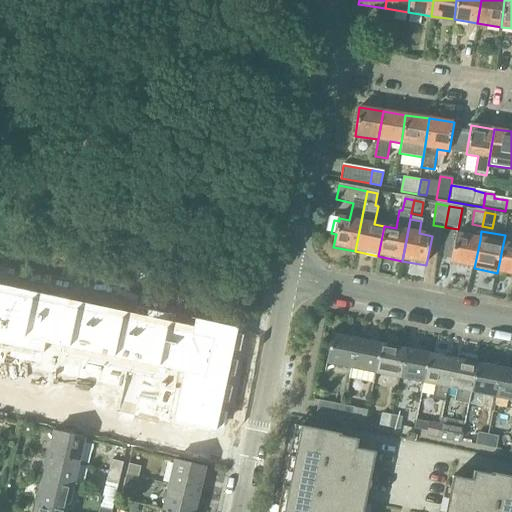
[(456,235),(450,264),(474,268),(480,240),(456,235)]
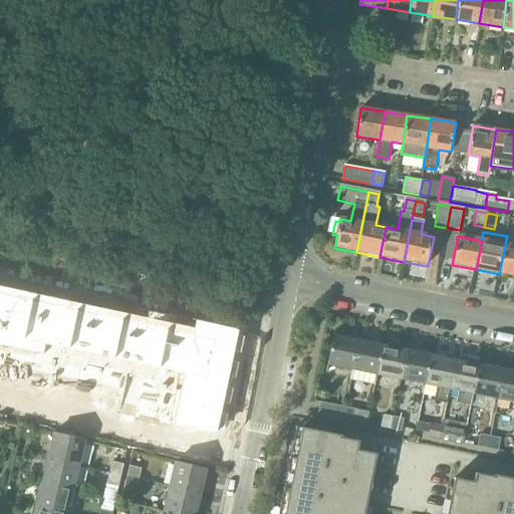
[(513,246),(505,245),(499,274),(513,276),(513,246)]
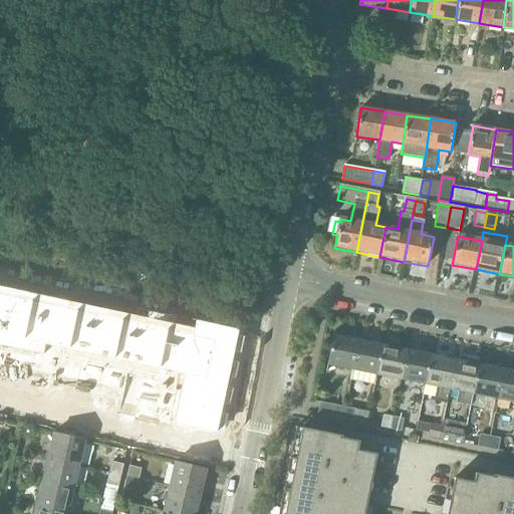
[(0,363),(123,390),(118,414),(160,423),(216,435),(239,329),(195,320),(137,308),(134,322),(69,309),(54,305),(0,293),(0,363)]
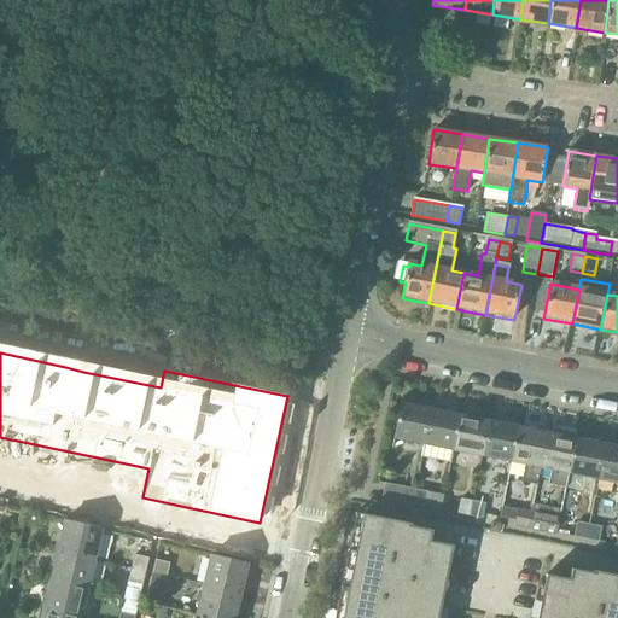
[(403,406),(396,442),(423,447),(430,412),(403,406)]
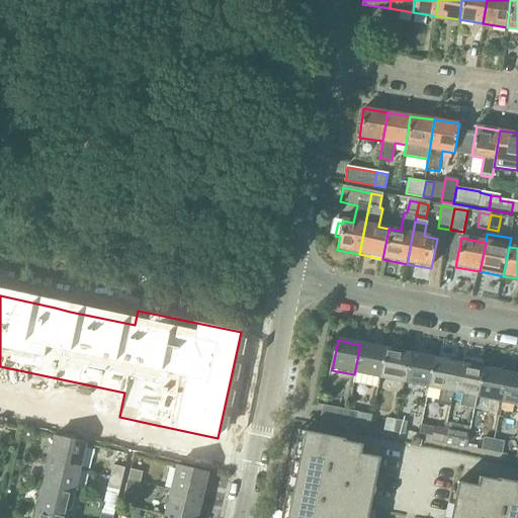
[(354,374),(352,382),(377,387),(378,379),(384,349),(360,345),(354,374)]
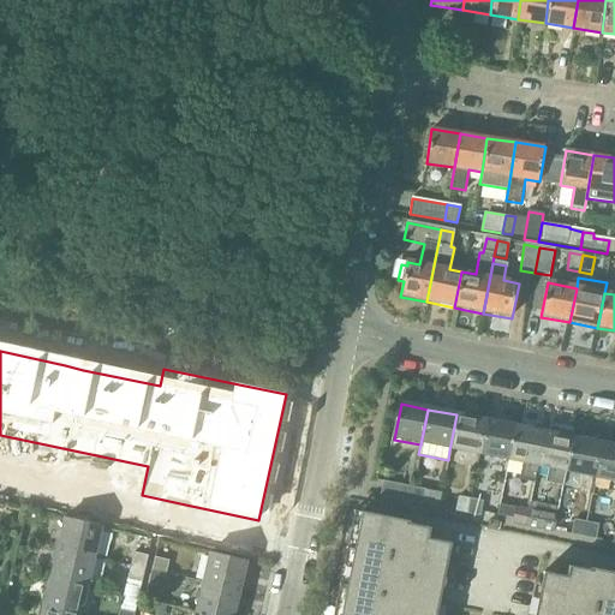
[(457,415),(449,451),(479,457),(487,421),(457,415)]
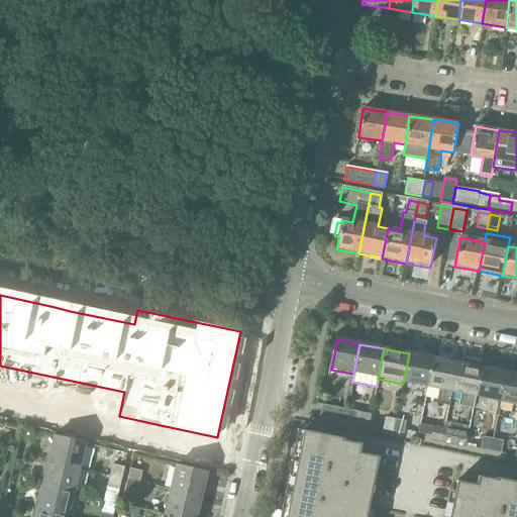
[(409,353),(403,384),(428,389),(433,358),(409,353)]
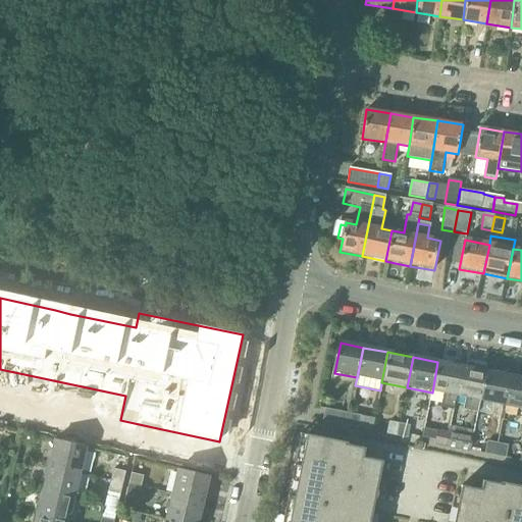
[(437,362),(432,393),(444,395),(444,394),(446,395),(442,408),(454,410),(457,397),(462,367),(437,362)]
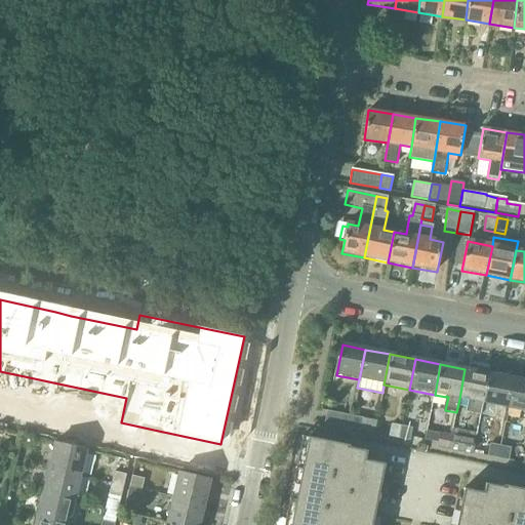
[(465,369),(459,399),(471,401),(468,412),(482,415),(484,404),(489,374),(488,373),(488,370),(479,368),(478,372),(465,369)]
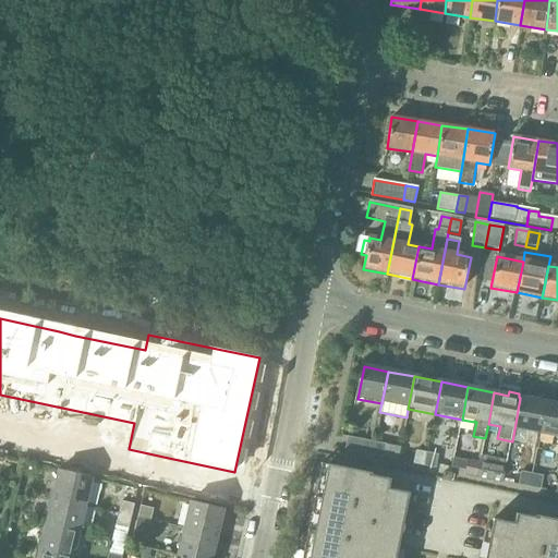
[(520,398),(514,429),(541,435),(547,402),(520,398)]
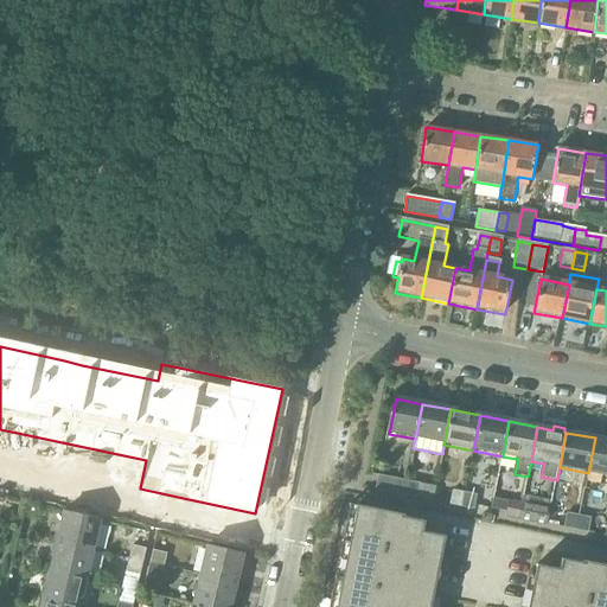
[(606,440),(595,438),(588,473),(606,477),(606,440)]
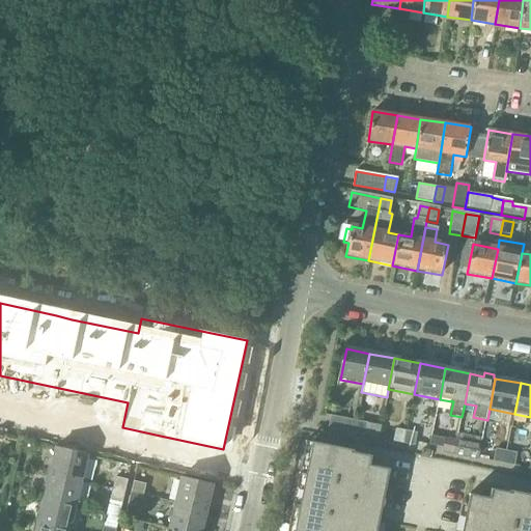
[(353,435),(355,422),(331,418),(329,429),(353,435)]
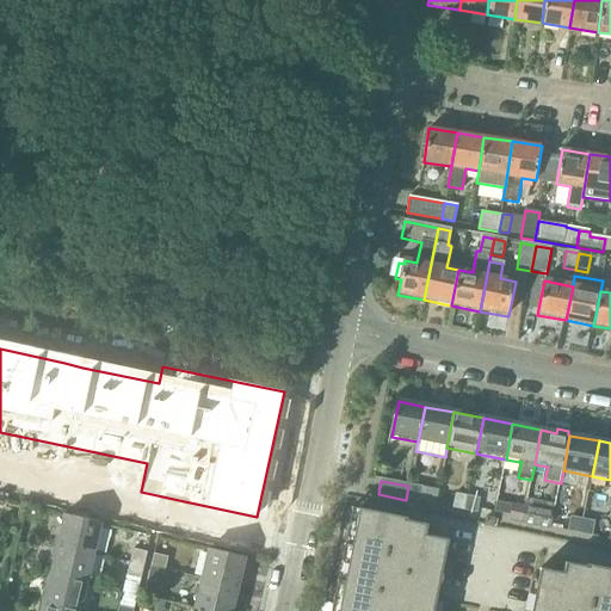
[(437,506),(439,492),(408,486),(406,500),(437,506)]
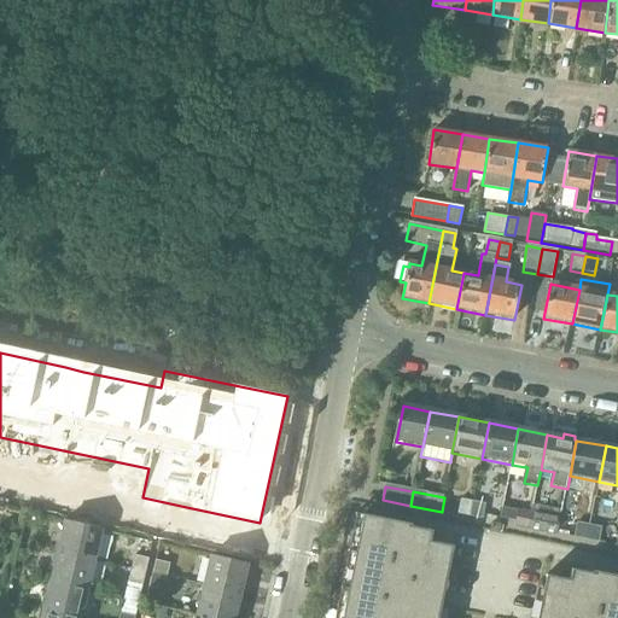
[(471,518),(474,503),(462,501),(460,516),(471,518)]
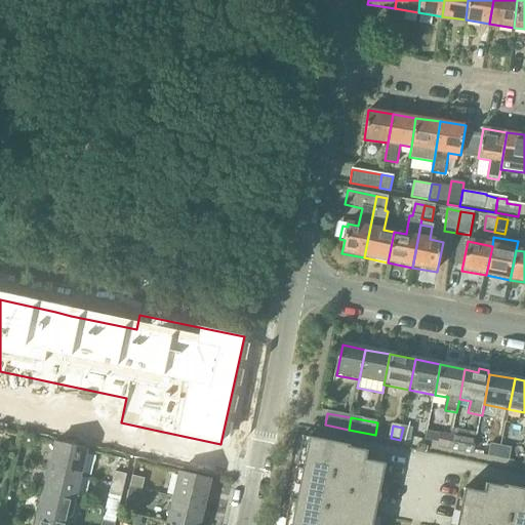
[(410,442),(412,430),(403,428),(400,440),(410,442)]
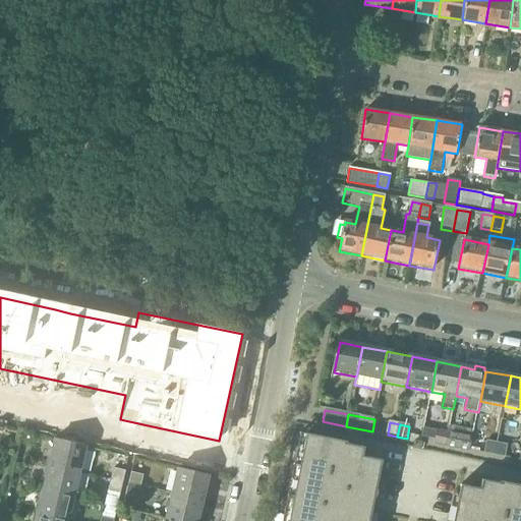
[(470,451),(473,433),(449,428),(448,433),(446,446),(470,451)]
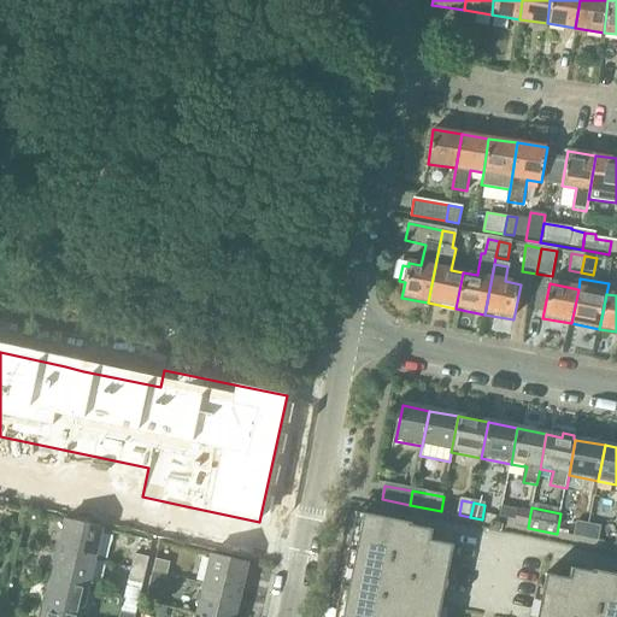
[(528,528),(530,513),(519,511),(501,509),(500,518),(517,522),(516,526),(528,528)]
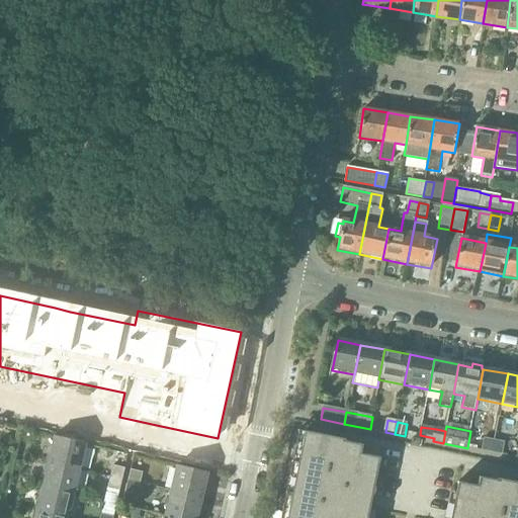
[(342,438),(304,431),(285,517),(366,517),(379,457),(359,453),(361,444),(341,441),(342,438)]
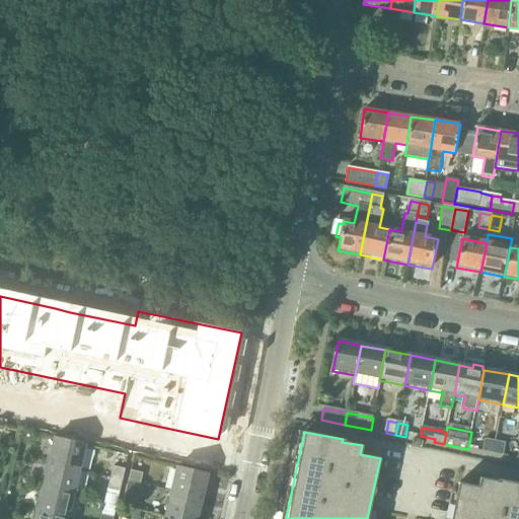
[(80,471),(86,445),(55,438),(49,463),(80,471)]
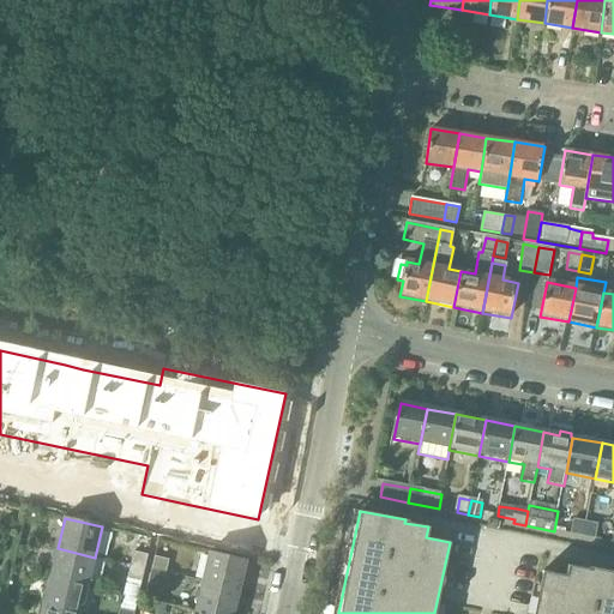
[(583,537),(585,524),(573,522),(571,535),(583,537)]
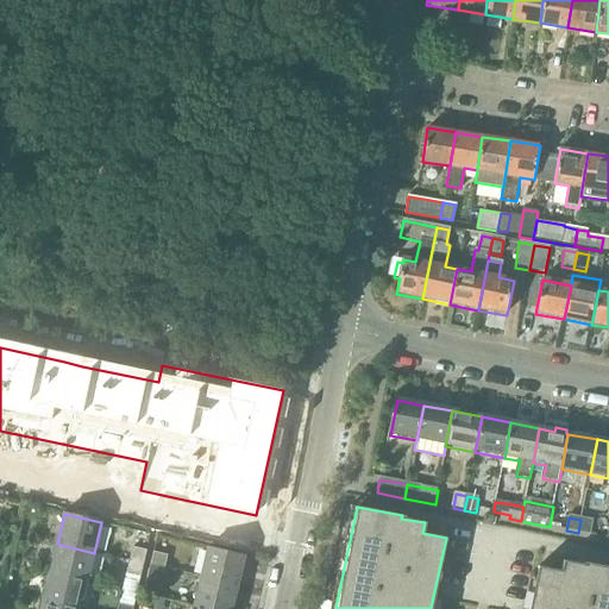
[(590,535),(592,521),(581,520),(578,533),(590,535)]
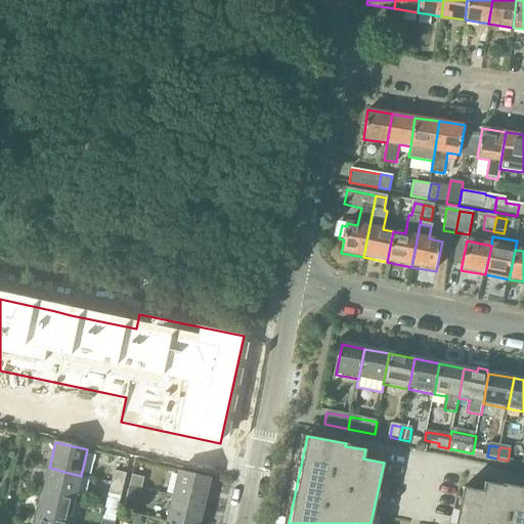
[(75,500),(81,476),(49,468),(43,492),(75,500)]
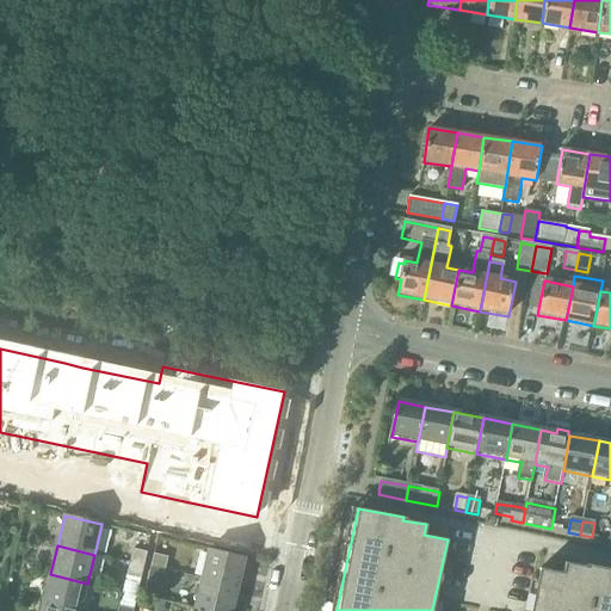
[(143,566),(147,553),(133,549),(129,562),(143,566)]
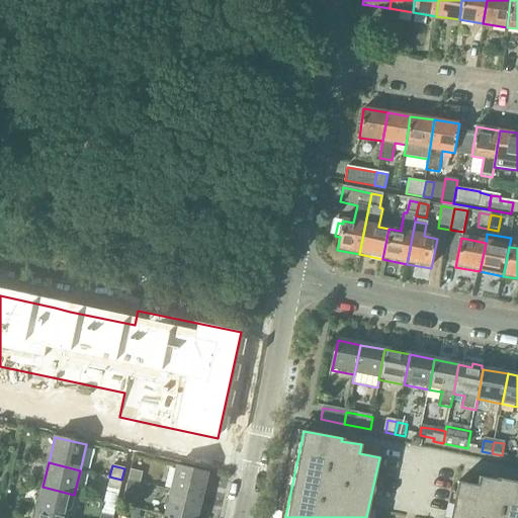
[(201,500),(207,473),(176,466),(170,492),(201,500)]
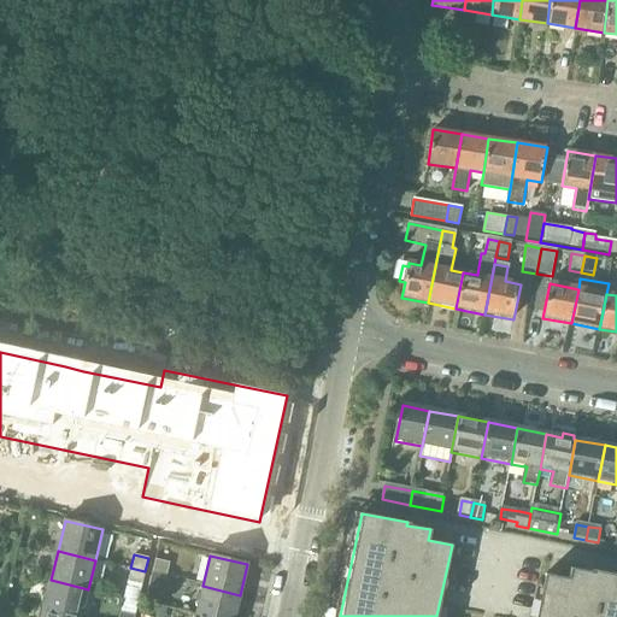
[(165,576),(169,563),(156,559),(152,573),(165,576)]
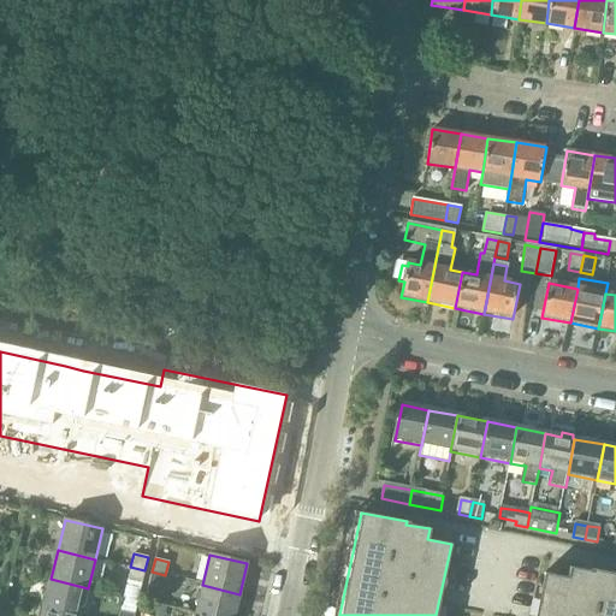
[(141,584),(144,570),(130,567),(128,580),(141,584)]
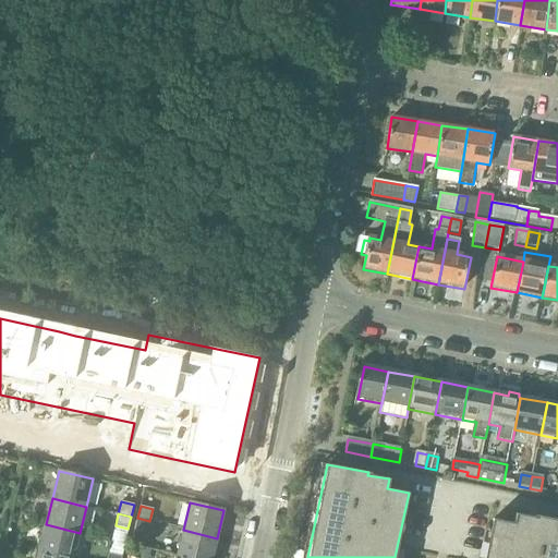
[(514,523),(494,519),(485,557),(557,557),(557,519),(536,514),(536,517),(517,513),(514,523)]
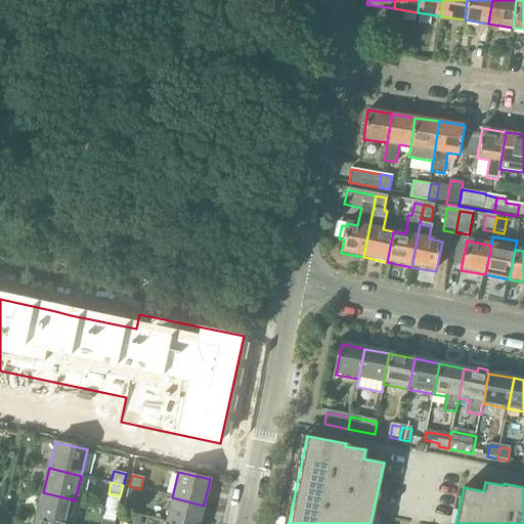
[(138,500),(140,489),(129,486),(126,497),(138,500)]
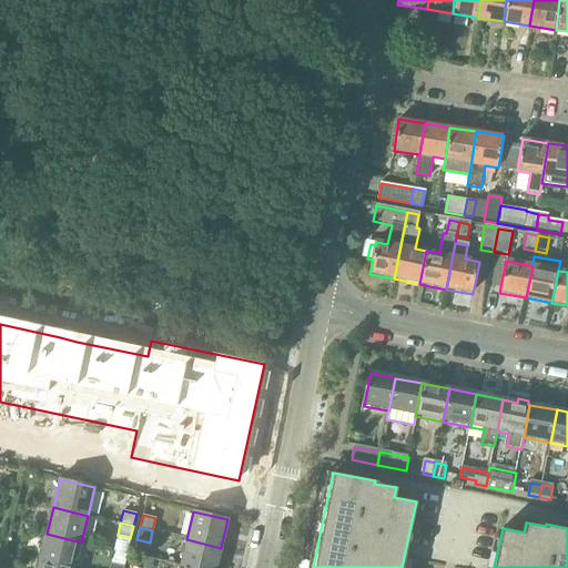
[(70,567),(74,567),(81,543),(47,534),(40,560),(70,567)]
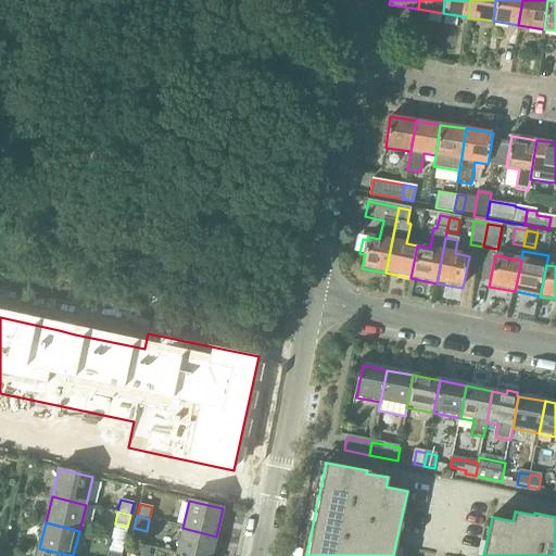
[(184,555),(211,555),(216,536),(182,528),(177,555),(184,555)]
